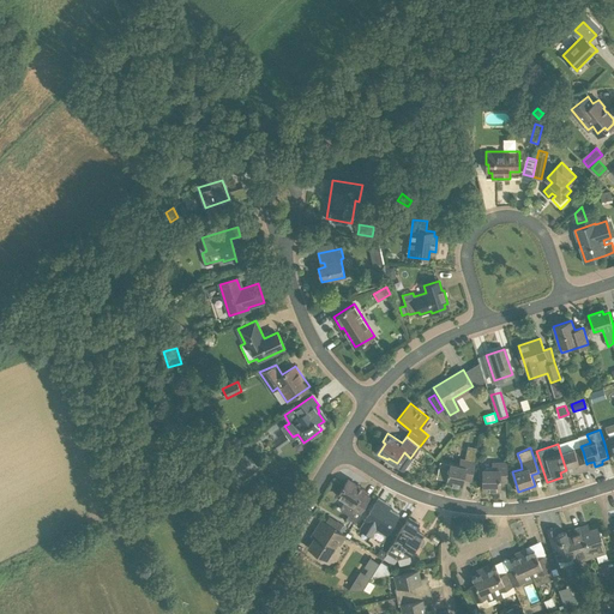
[(589,468),(588,463),(587,464),(583,451),(576,452),(575,449),(560,452),(566,470),(572,468),(573,473),(589,468)]
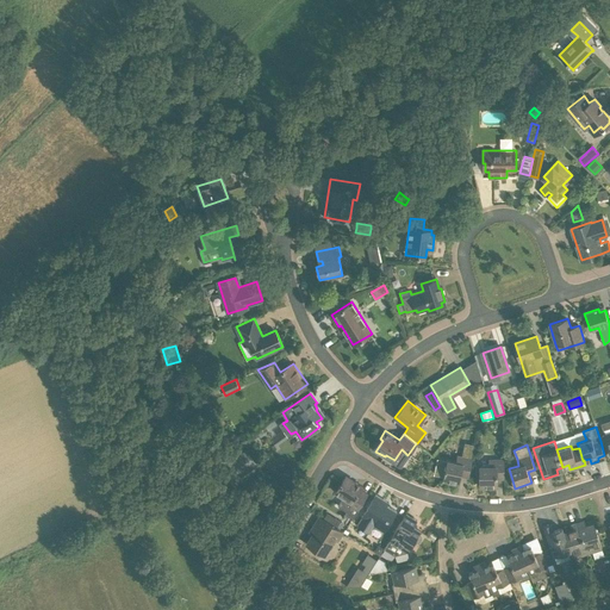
[(473,459),(458,455),(456,461),(447,460),(443,480),(460,484),(462,473),(470,474),(473,459)]
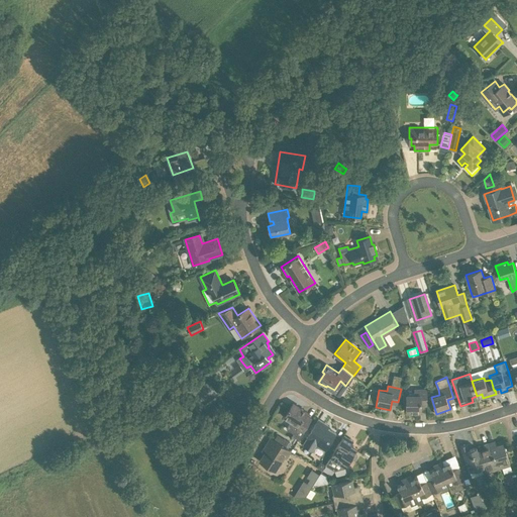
[(427,389),(414,389),(414,395),(406,395),(407,412),(421,412),(421,403),(427,403),(427,389)]
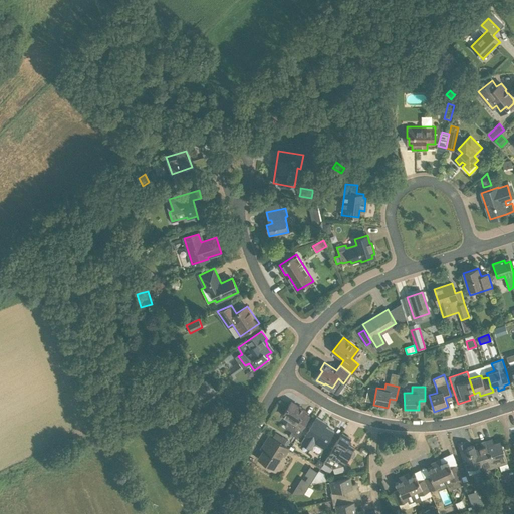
[(310,416),(304,413),(305,410),(291,401),(282,415),(289,419),(284,426),(292,431),(290,433),(297,437),(310,416)]
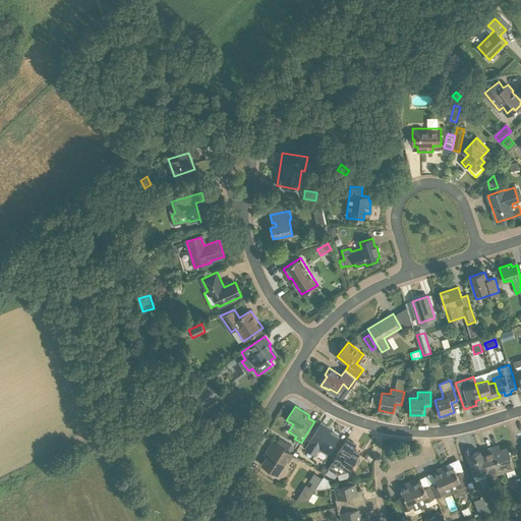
[(339,437),(327,428),(328,426),(321,422),(308,442),(309,442),(305,449),(315,455),(320,448),(328,454),(339,437)]
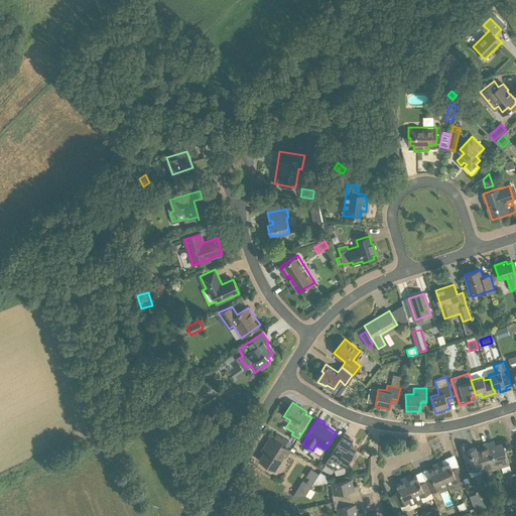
[(356,449),(350,445),(352,441),(352,439),(344,434),(321,469),(331,475),(334,470),(345,467),(356,449)]
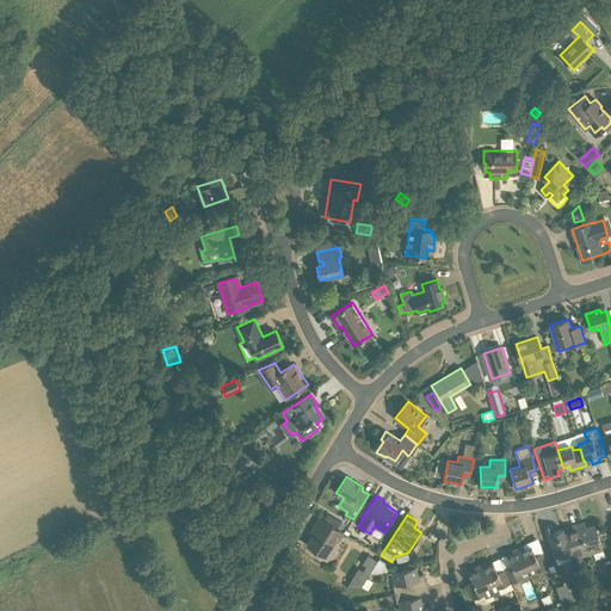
[(334,539),(339,542),(344,534),(337,528),(320,518),(314,528),(318,529),(308,545),(325,555),(334,539)]
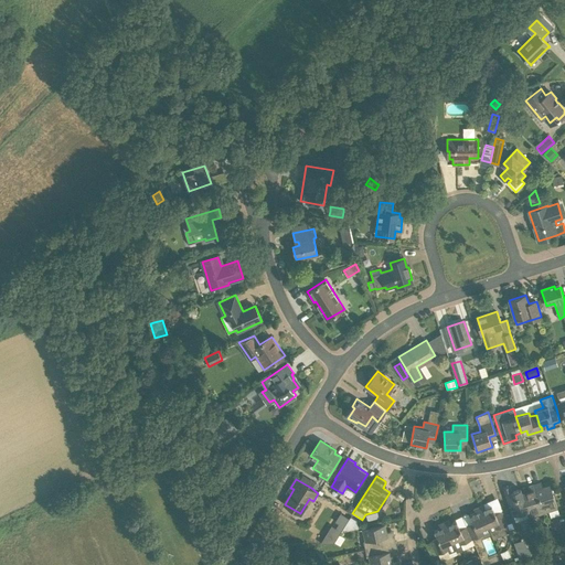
[(311,479),(307,486),(313,489),(317,483),(311,479)]
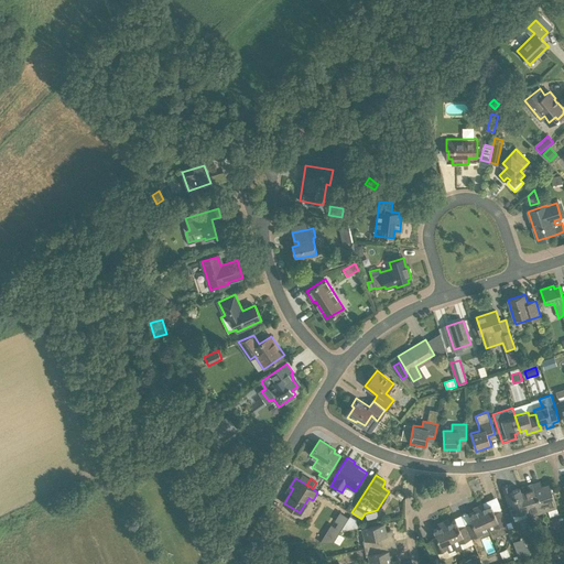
[(533,484),(542,512),(549,510),(550,517),(559,513),(556,508),(550,484),(542,486),(540,481),(533,484)]
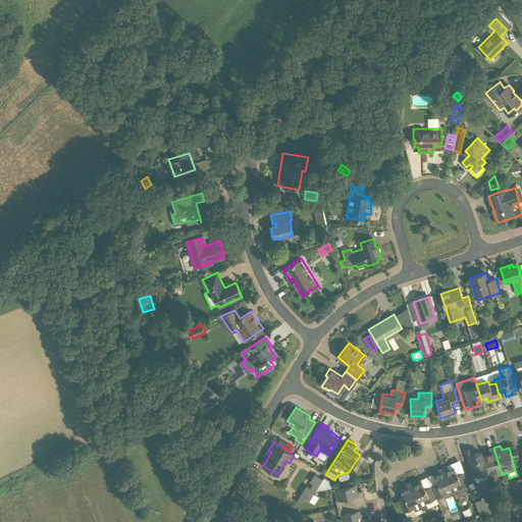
[(482,456),(481,452),(473,454),(472,448),(465,450),(471,469),(464,472),(469,484),(476,481),(474,476),(487,472),(482,456)]
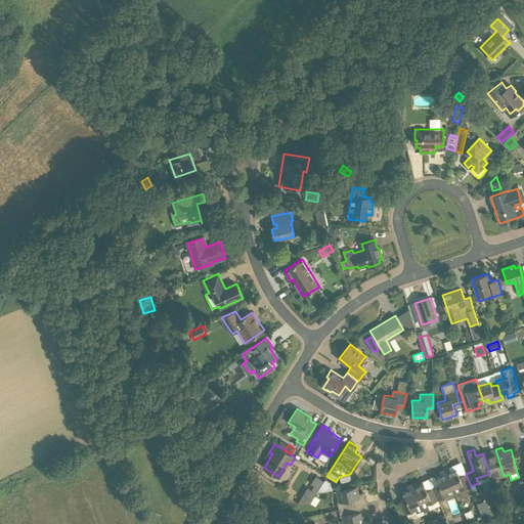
[(491,480),(504,476),(495,449),(489,451),(491,455),(484,457),(489,474),(491,480)]
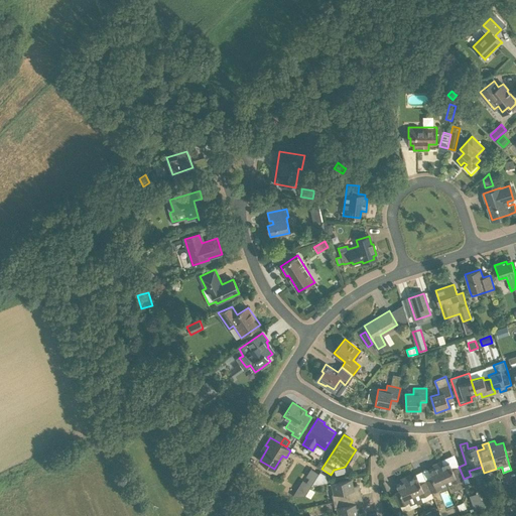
[(464,479),(459,467),(452,469),(449,462),(443,464),(442,461),(437,463),(445,481),(445,480),(449,490),(465,483),(464,479)]
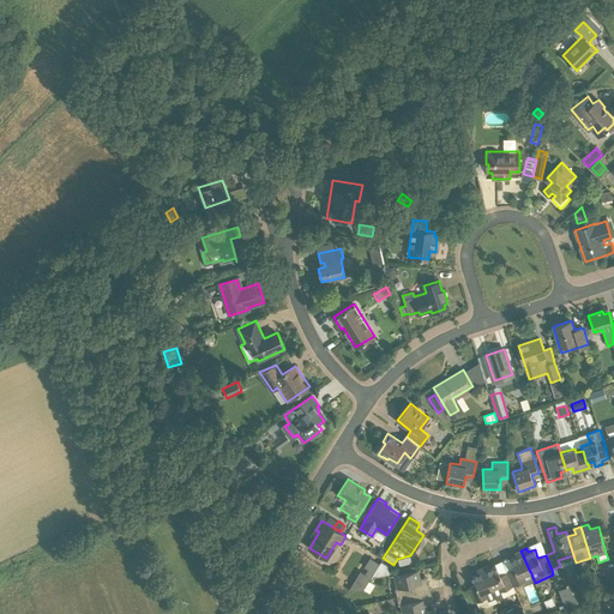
[(513,585),(525,581),(523,575),(530,572),(521,551),(515,553),(517,557),(510,560),(513,569),(507,571),(513,585)]
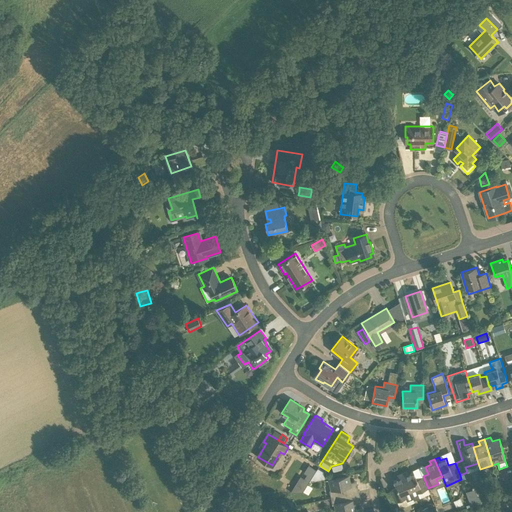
[(304,472),(307,474),(312,477),(317,469),(315,468),(309,464),(309,465),(304,472)]
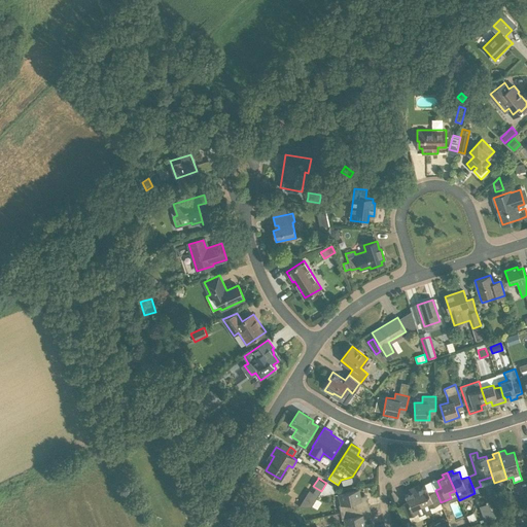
[(332,485),(327,482),(319,495),(335,492),(332,485)]
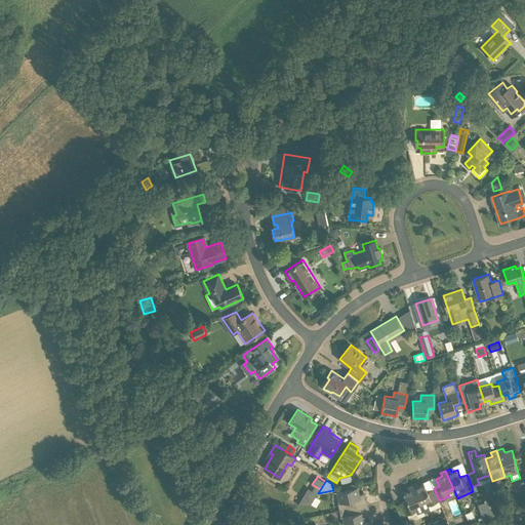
[(412,485),(425,513),(441,506),(439,500),(434,488),(428,491),(425,484),(418,486),(417,483),(412,485)]
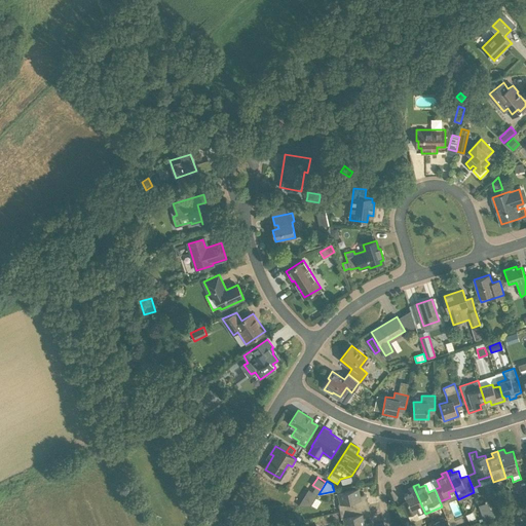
[(413,486),(409,488),(410,491),(404,494),(408,501),(402,504),(407,517),(408,516),(411,522),(426,516),(425,514),(413,486)]
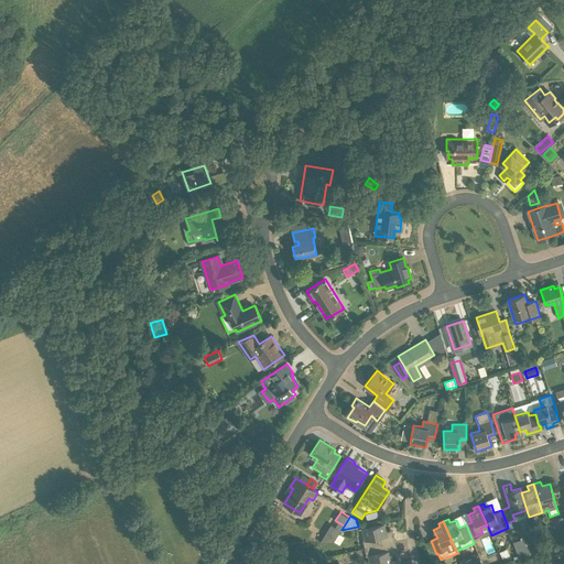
[(393,531),(391,530),(386,531),(384,523),(362,529),(365,540),(362,541),(365,548),(396,541),(393,531)]
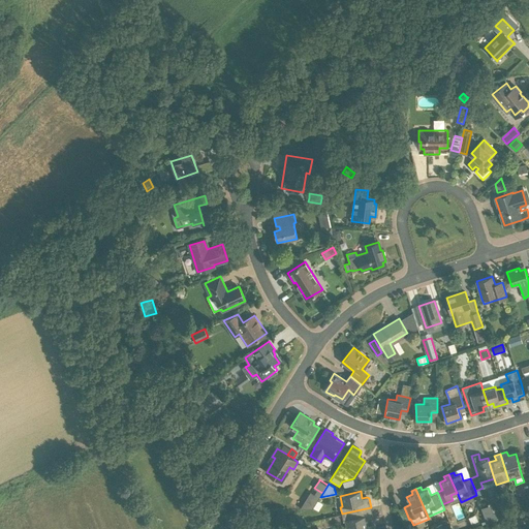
[(517,502),(520,509),(526,507),(524,500),(517,502)]
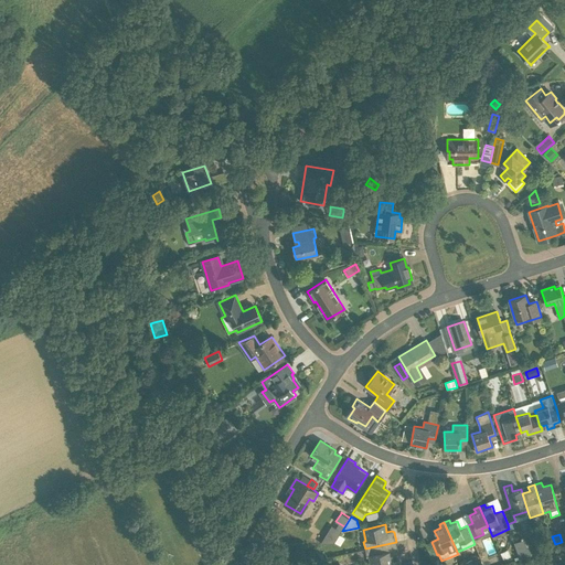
[(382,564),(394,563),(394,562),(392,555),(397,554),(398,552),(396,542),(365,548),(368,556),(369,556),(370,564),(382,564)]
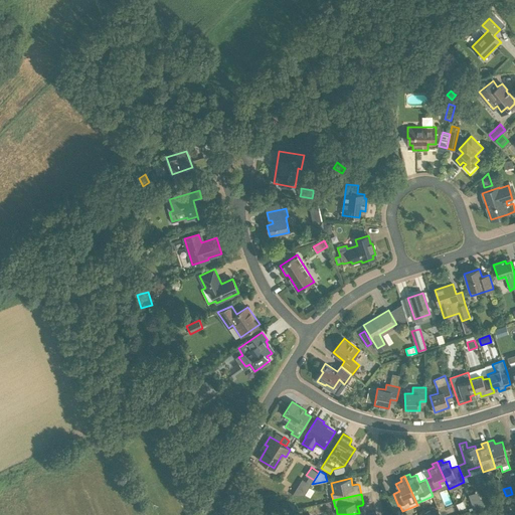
[(462,502),(457,504),(459,510),(465,508),(462,502)]
